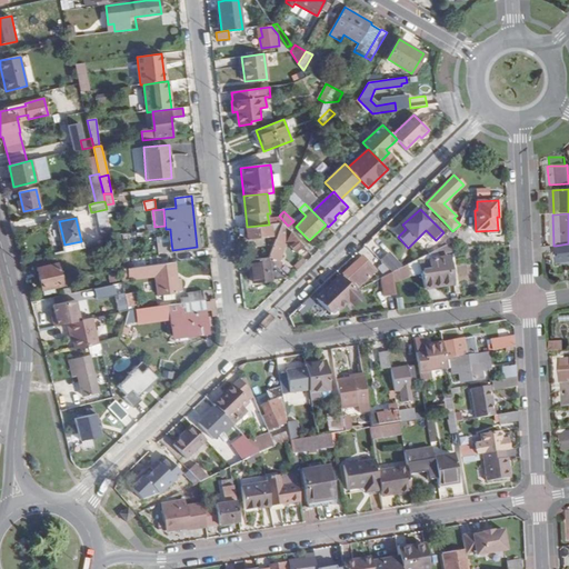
[(282,255),(287,242),(296,252),(303,246),(281,222),(269,258),(279,269),(285,256),(282,255)]
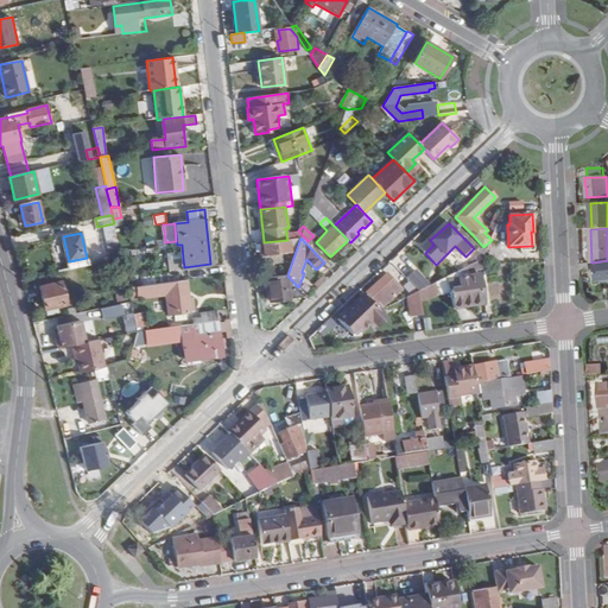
[(289,240),(287,240),(264,242),(266,264),(283,263),(282,252),(290,251),(289,240)]
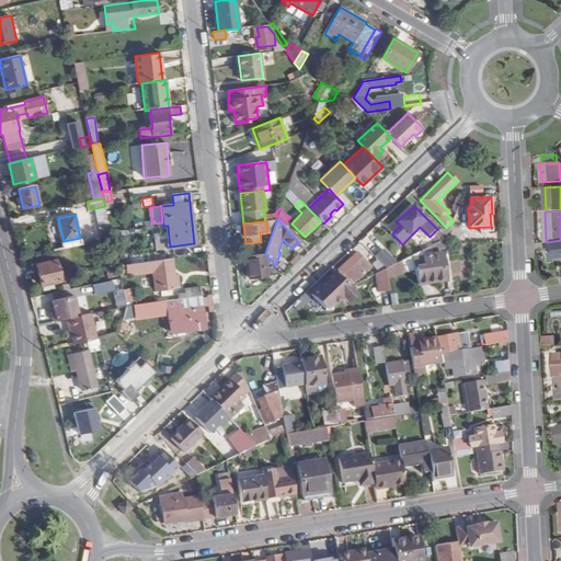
[(389,229),(392,233),(400,226),(397,221),(389,229)]
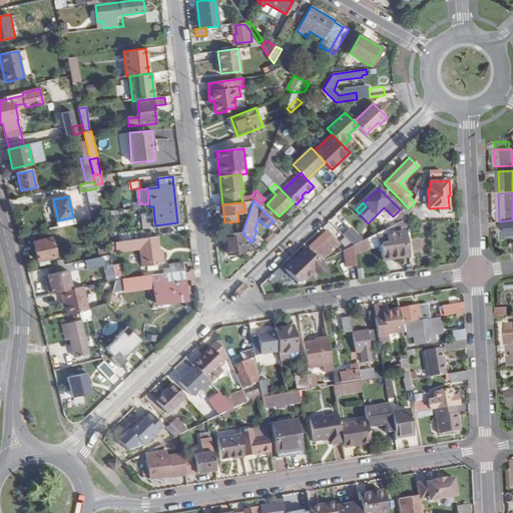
[(99,204),(91,206),(94,219),(102,217),(99,204)]
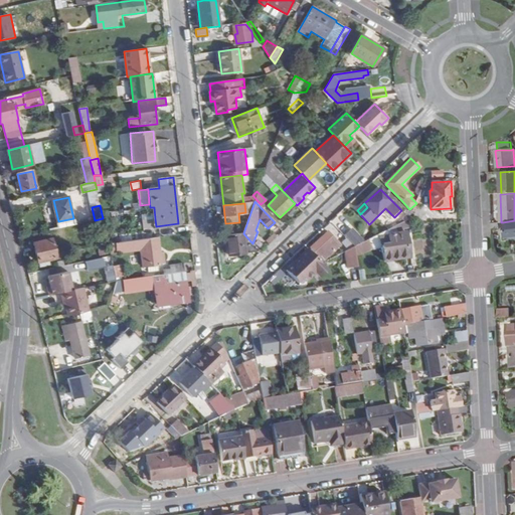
[(409,219),(390,229),(388,230),(388,233),(405,225),(405,227),(410,225),(409,219)]
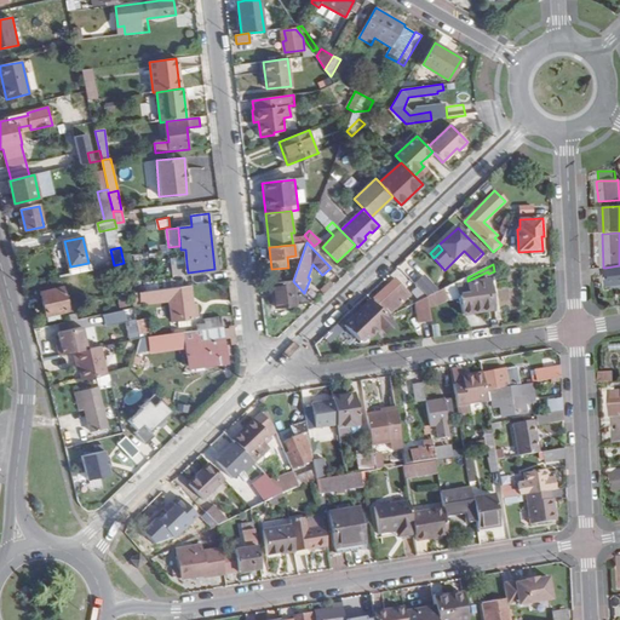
[(608,287),(619,285),(619,265),(606,268),(608,287)]
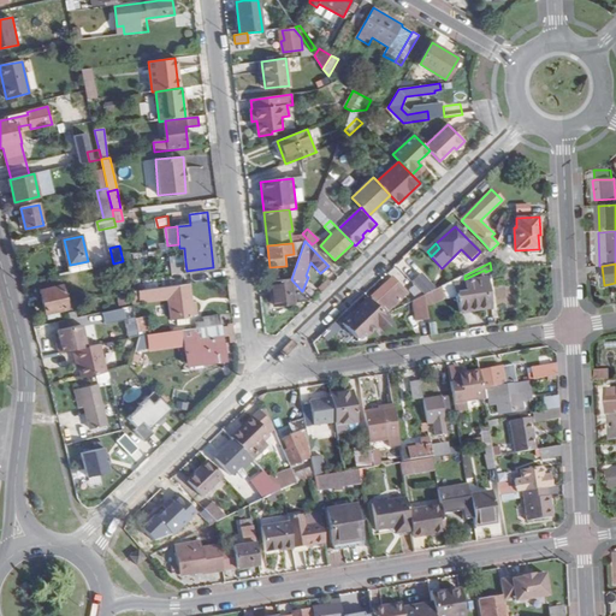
[(420,273),(412,283),(424,296),(432,291),(436,290),(420,273)]
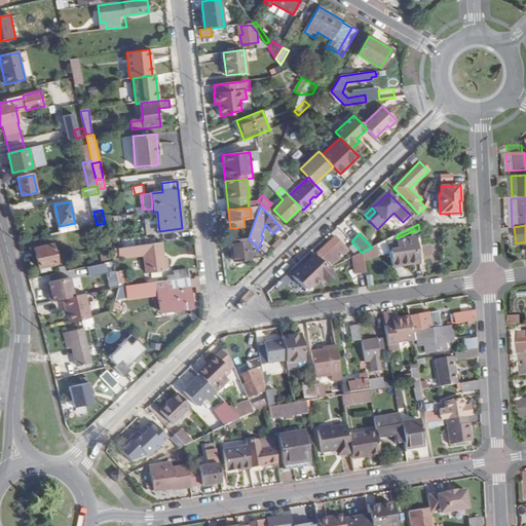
[(419,263),(415,237),(398,240),(399,249),(390,250),(393,267),(419,263)]
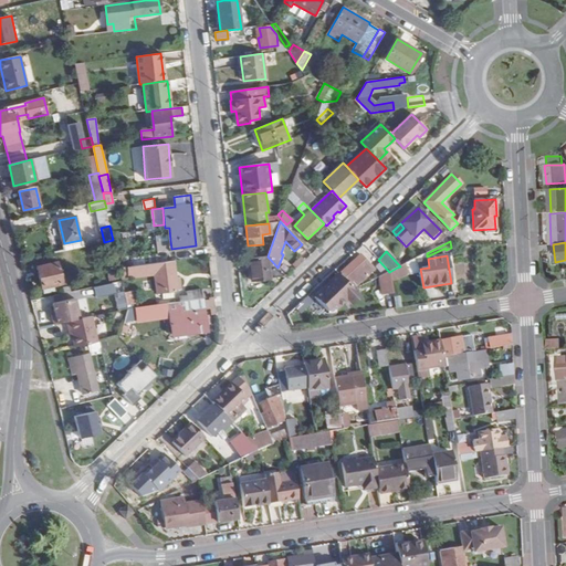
[(285,274),(278,268),(268,257),(248,259),(251,281),(282,276),(285,274)]
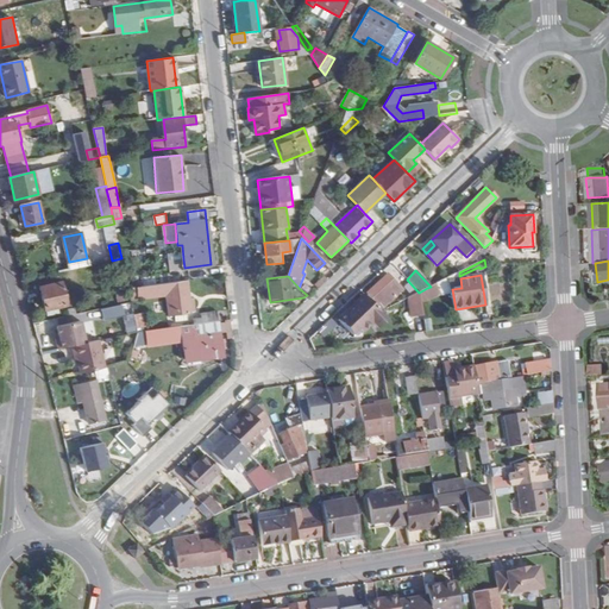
[(369,299),(381,311),(402,289),(397,283),(390,276),(368,297),(369,299)]
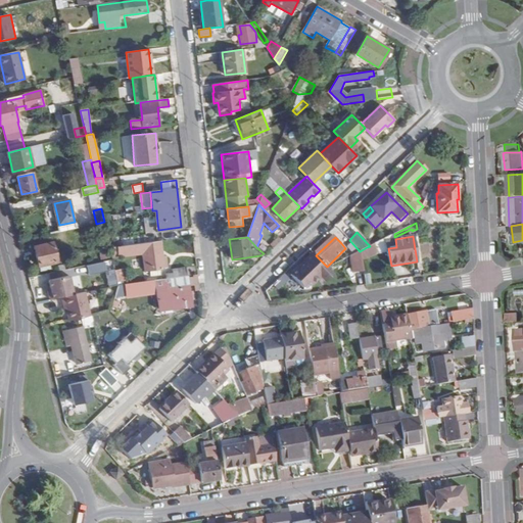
[(127,245),(110,248),(111,254),(112,257),(119,256),(119,257),(144,253),(146,272),(150,271),(160,270),(164,270),(160,241),(142,244),(127,245)]
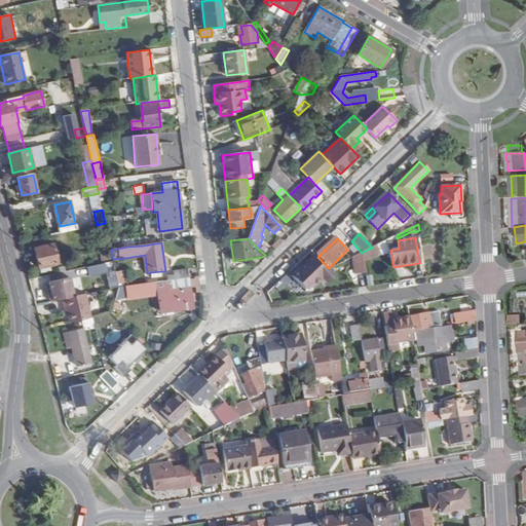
[(40,267),(58,263),(53,245),(35,249),(40,267)]
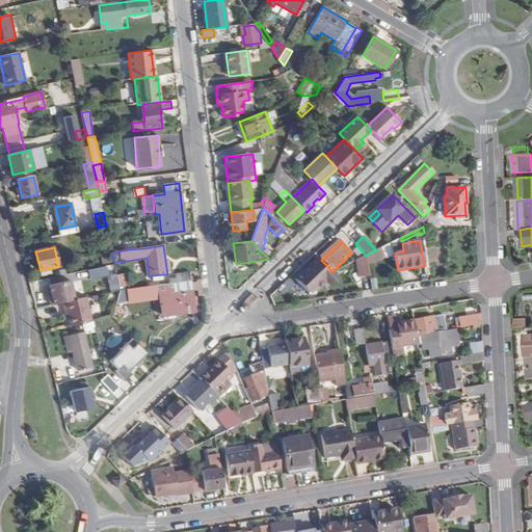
[(376,250),(373,251),(366,256),(367,261),(368,264),(384,257),(381,247),(379,248),(376,250)]
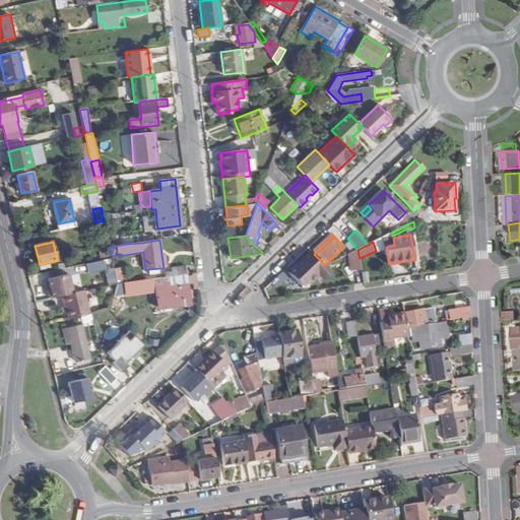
[(358,250),(347,255),(350,272),(362,270),(360,258),(359,255),(358,250)]
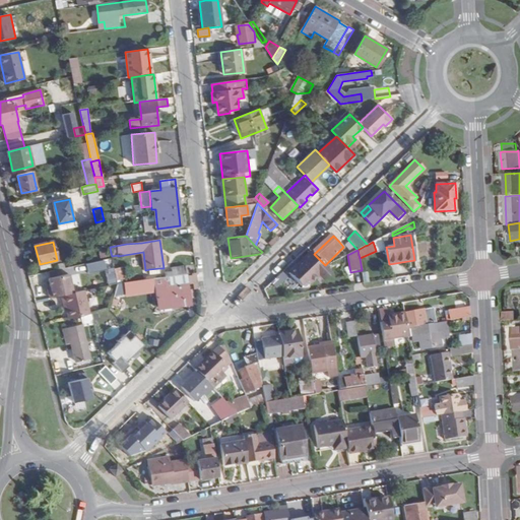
[(329,269),(325,265),(315,255),(293,277),(302,286),(307,280),(310,283),(319,274),(322,277),(329,269)]
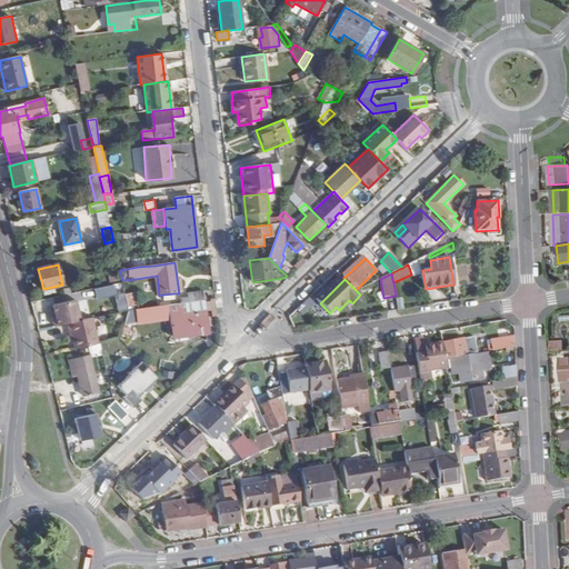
[(125,306),(120,287),(112,289),(117,308),(125,306)]
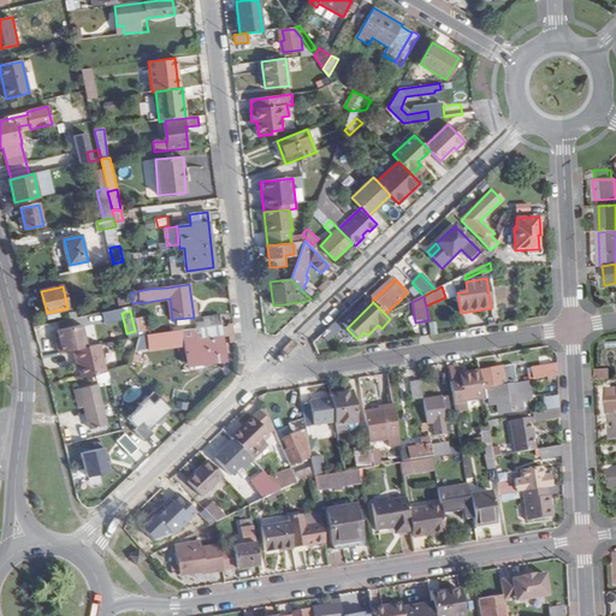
[(221,326),(220,315),(203,318),(205,323),(196,324),(197,329),(221,326)]
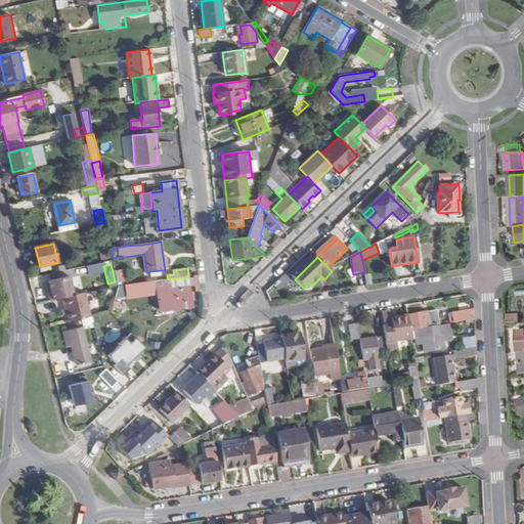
[(123,269),(116,271),(118,284),(126,281),(123,269)]
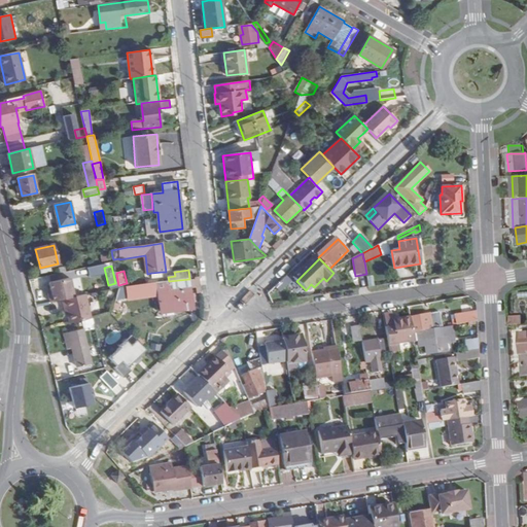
[(276,285),(280,290),(291,280),(286,275),(276,285)]
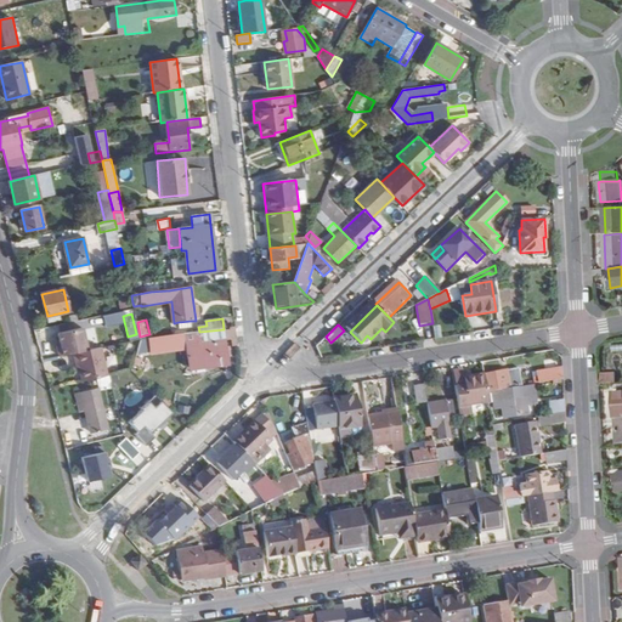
[(74,354),(89,350),(84,328),(60,333),(61,341),(62,346),(58,346),(61,356),(74,354)]
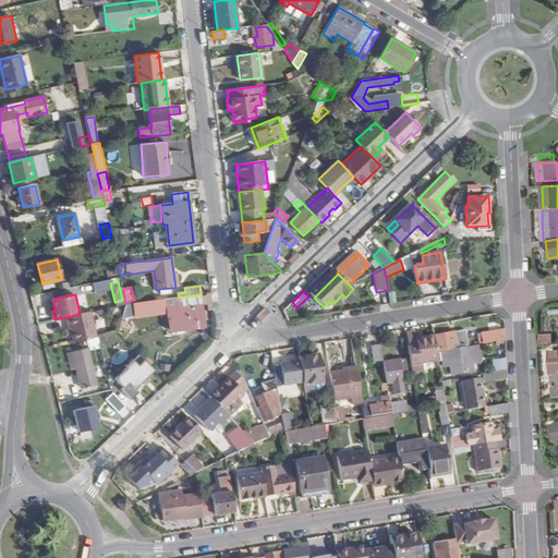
[(179,298),(167,300),(170,331),(204,327),(201,295),(179,298)]
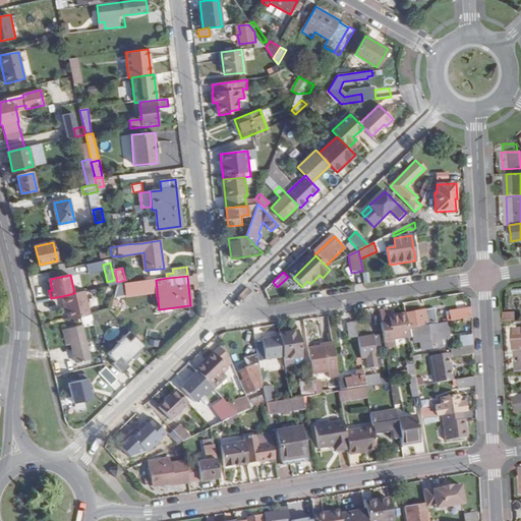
[(74,293),(62,296),(64,306),(66,306),(67,309),(69,320),(91,315),(85,291),(74,293)]
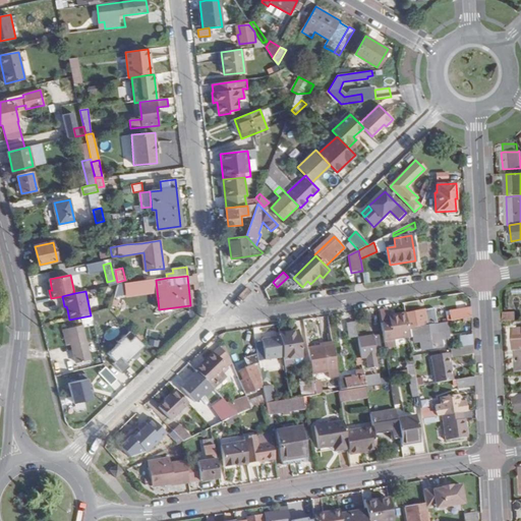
[(408,328),(437,323),(435,308),(405,313),(408,328)]
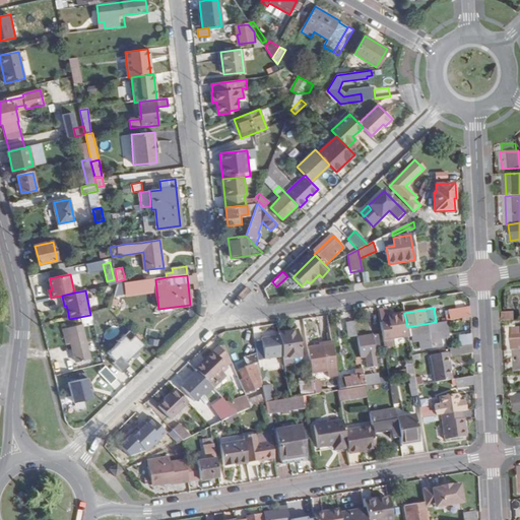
[(470,308),(465,309),(449,311),(450,320),(466,317),(470,316),(470,308)]
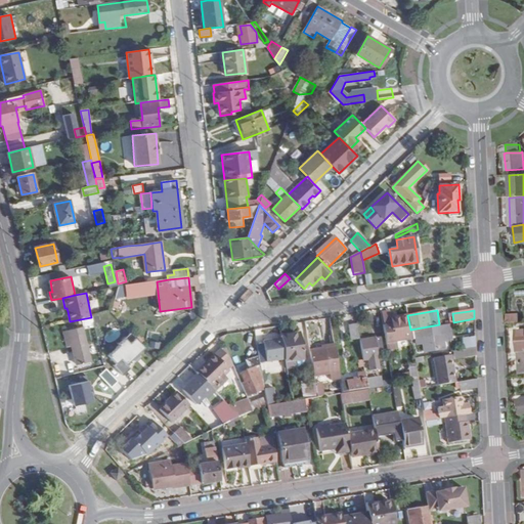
[(519,313),(505,314),(505,322),(519,321),(519,313)]
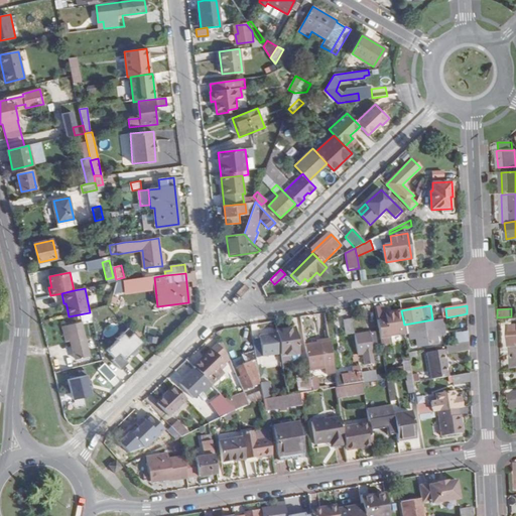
[(401,310),(401,309),(385,312),(386,318),(378,320),(381,339),(382,345),(392,344),(391,337),(405,335),(405,330),(404,327),(404,325),(401,310)]
